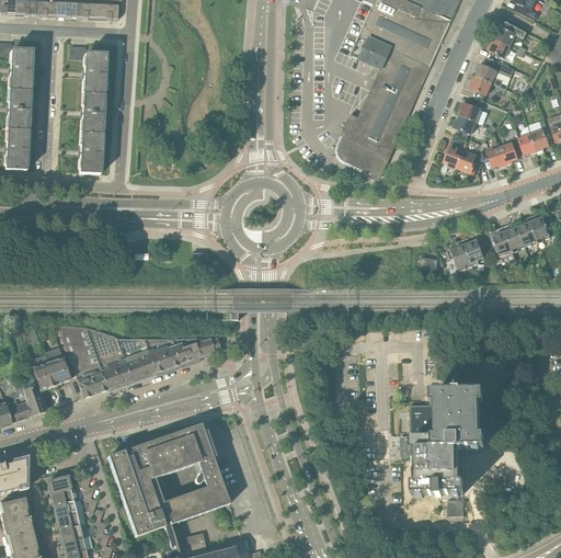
[(6,13),(14,14),(15,0),(0,0),(0,13),(6,14),(6,13)]
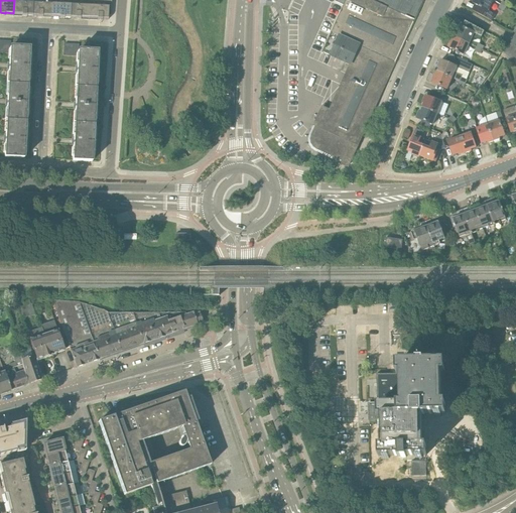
[(14,0),(13,13),(21,13),(21,14),(26,14),(26,13),(31,13),(32,0),(14,0)]
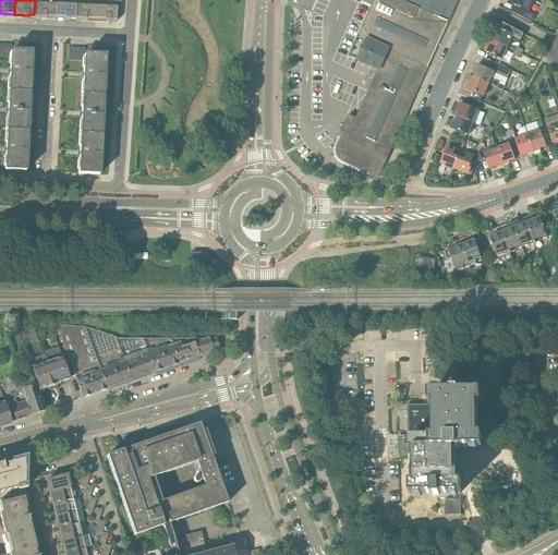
[(35,0),(34,14),(38,15),(38,16),(46,16),(46,15),(56,15),(56,1),(35,0)]
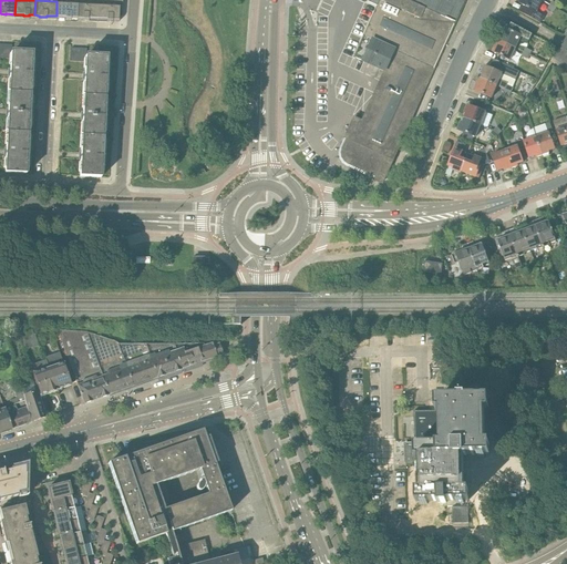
[(456,19),(415,0),(374,0),(378,1),(366,30),(372,33),(395,44),(395,47),(435,64),(456,19)]
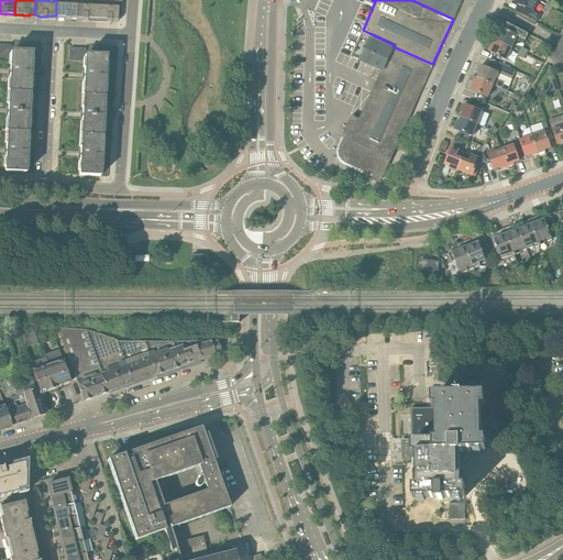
[(412,0),(453,19),(461,0),(412,0)]
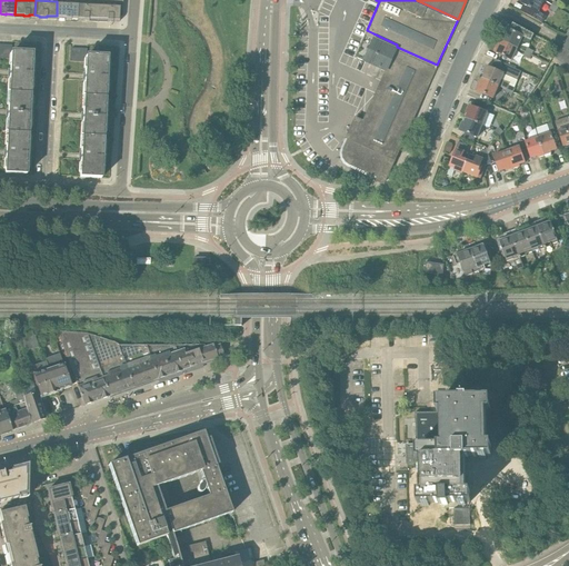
[(521,0),(523,2),(520,9),(541,20),(546,13),(538,10),(542,0),(521,0)]
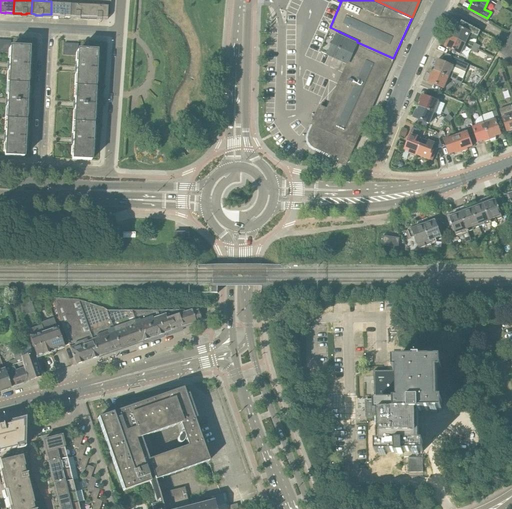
[(51,1),(51,14),(59,15),(59,16),(63,16),(64,15),(69,15),(70,2),(51,1)]
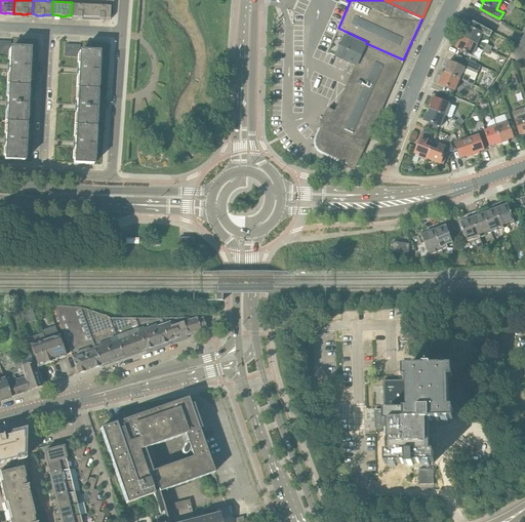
[(90,16),(91,3),(72,2),(71,15),(77,16),(76,17),(81,17),(81,16),(90,16)]
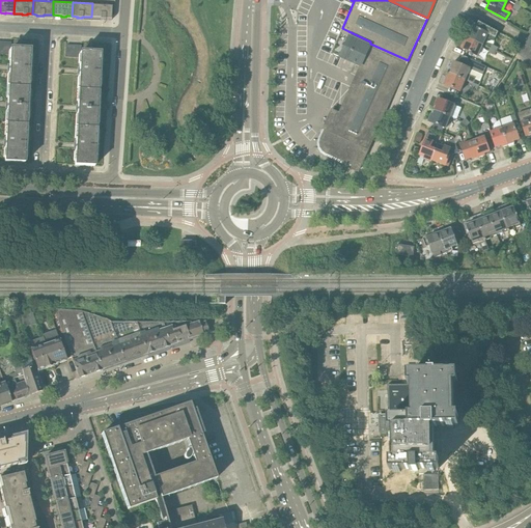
[(112,4),(92,3),(91,17),(100,18),(100,19),(105,19),(105,18),(111,19),(112,4)]
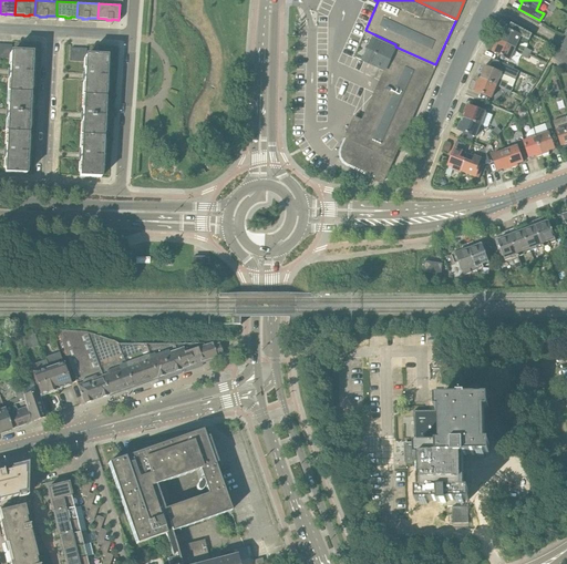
[(501,38),(516,45),(522,33),(529,37),(532,32),(511,20),(507,27),(504,26),(501,32),(502,33),(501,38)]
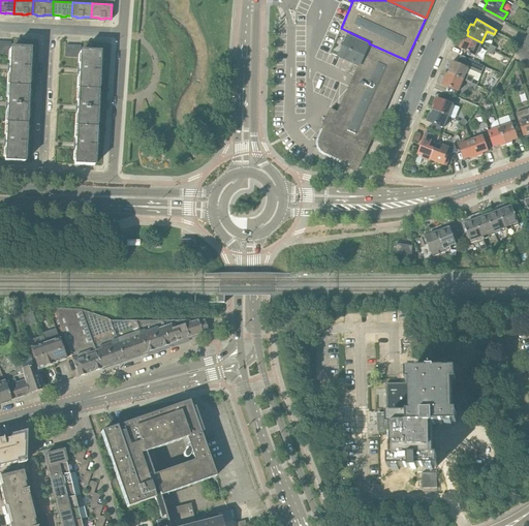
[(347,31),(337,54),(360,63),(345,96),(382,113),(406,60),(369,43),(369,41),(347,31)]
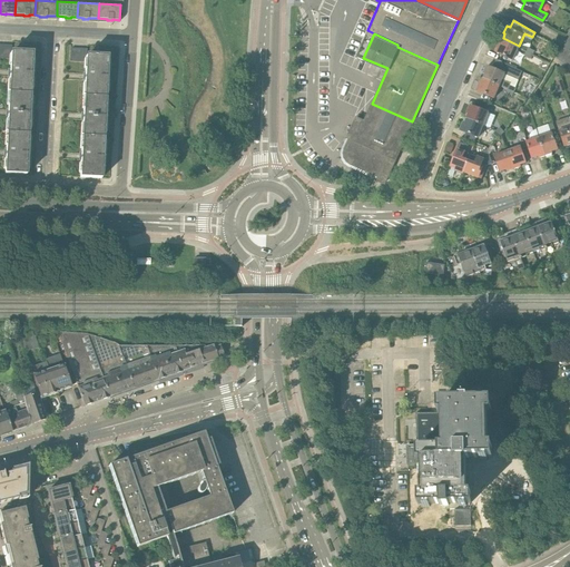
[(519,46),(503,38),(500,44),(499,42),(495,49),(513,58),(519,46)]
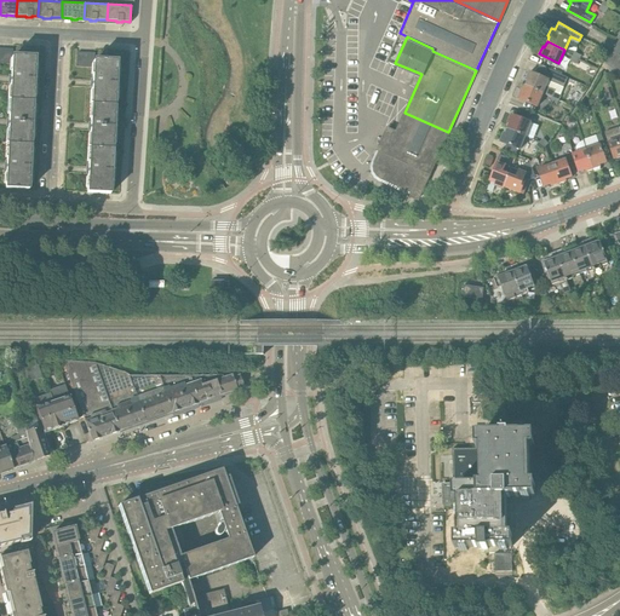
[(612,67),(619,53),(613,49),(606,61),(612,67)]
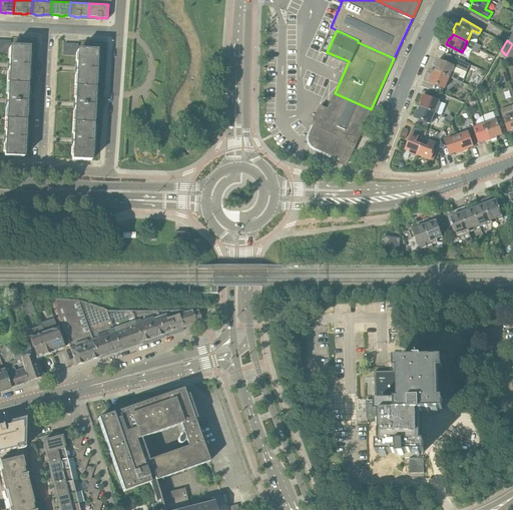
[(29,45),(10,44),(10,49),(9,81),(27,82),(29,45)]
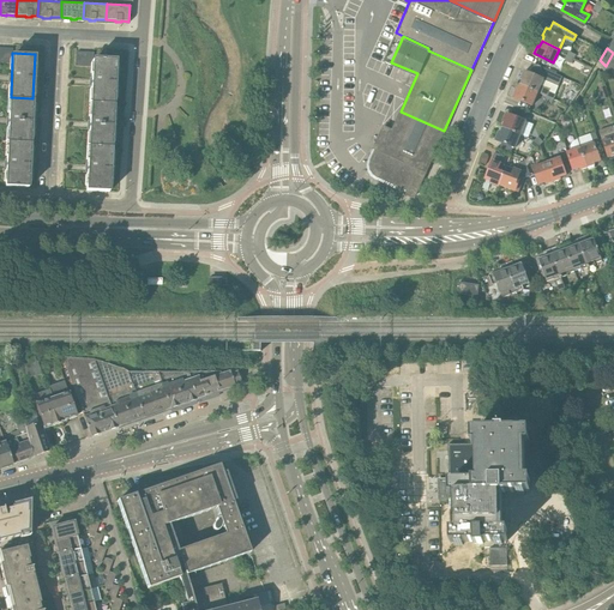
[(116,58),(94,56),(94,62),(91,101),(114,102),(116,58)]
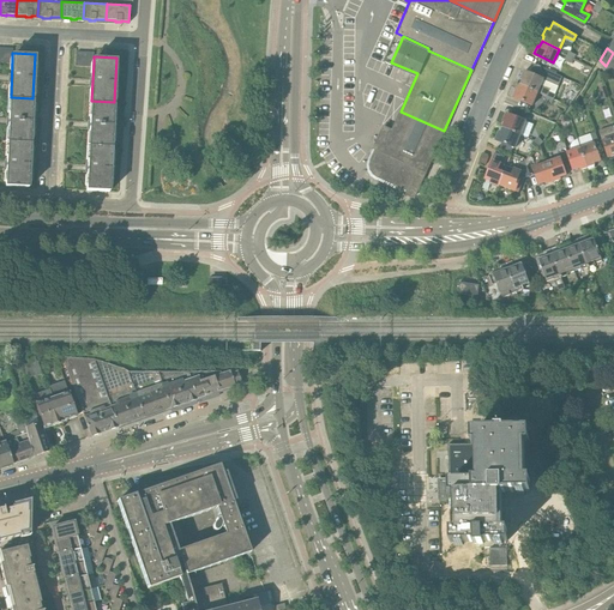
[(547,92),(554,96),(557,92),(549,89),(551,86),(541,83),(543,77),(558,83),(563,73),(547,67),(534,61),(530,71),(524,68),(521,76),(523,77),(521,83),(537,90),(547,92)]
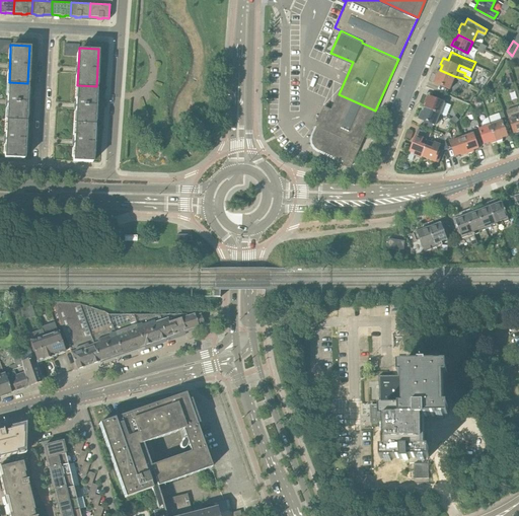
[(454,76),(440,70),(438,74),(437,73),(434,80),(450,87),(454,76)]
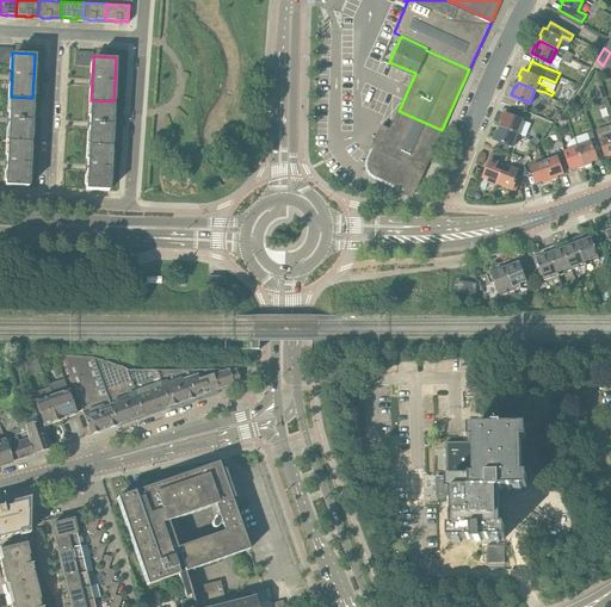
[(32,98),(11,97),(8,140),(30,140),(32,98)]
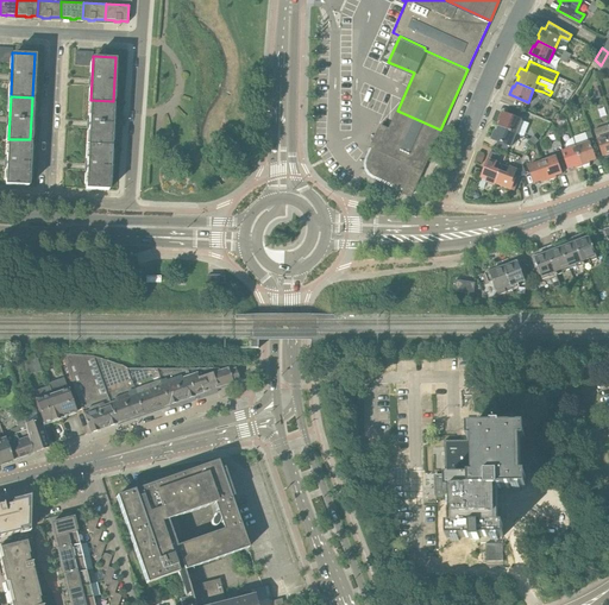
[(88,143),(111,144),(113,101),(90,100),(88,143)]
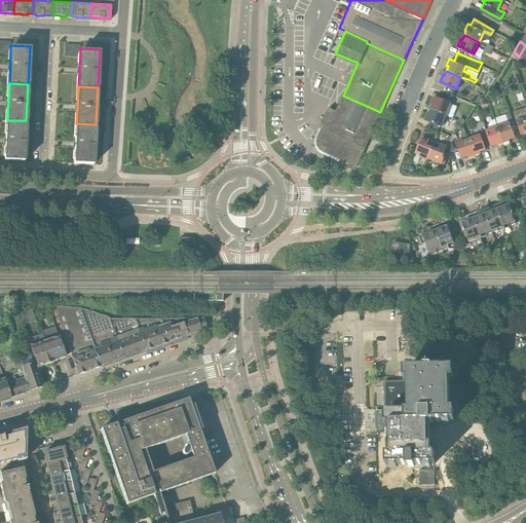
[(449,92),(442,89),(440,96),(446,98),(449,92)]
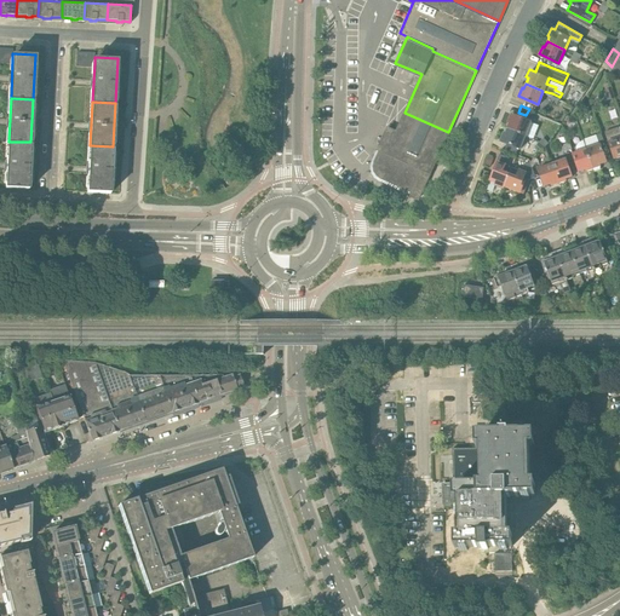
[(448,132),(405,113),(397,128),(388,125),(383,137),(378,148),(380,149),(377,159),(375,162),(375,166),(375,168),(377,171),(379,173),(382,176),(383,177),(412,189),(412,190),(412,193),(412,194),(413,195),(415,196),(417,196),(419,196),(422,194),(448,132)]
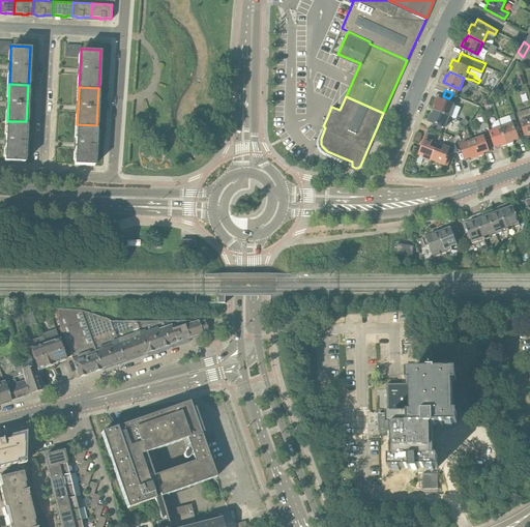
[(436,104),(434,108),(449,114),(453,103),(437,96),(435,103),(436,104)]
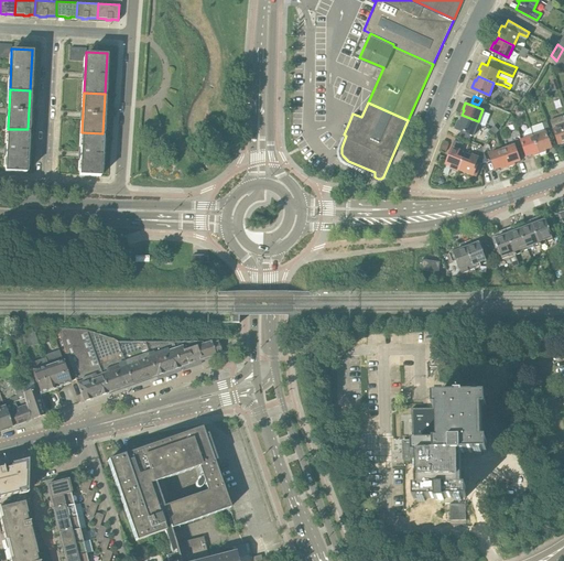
[(559,143),(563,141),(563,112),(550,117),(559,143)]
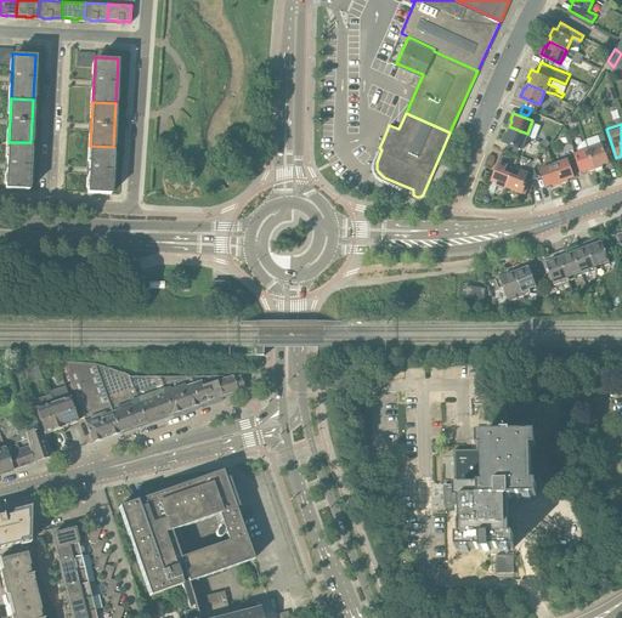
[(527,134),(509,126),(508,131),(505,130),(502,140),(521,147),(527,134)]
